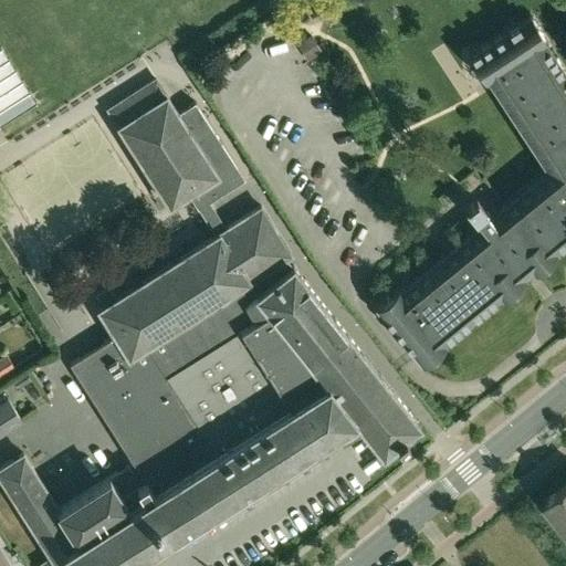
[(420,362),(565,241),(565,70),(530,14),(471,52),(546,167),(489,213),(475,198),(464,206),(479,222),(399,287),(397,285),(374,304),(420,362)]
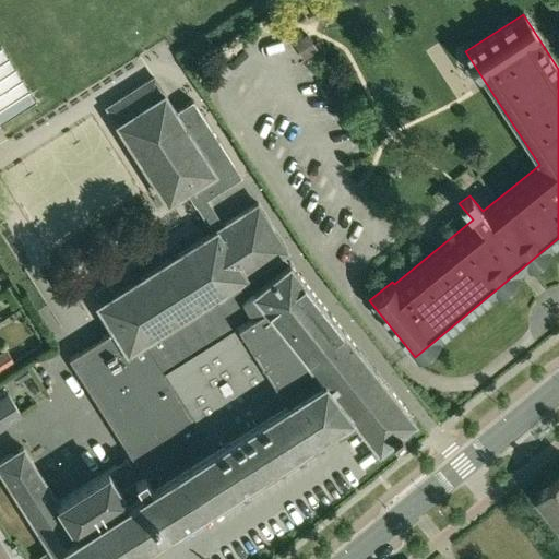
[(37,97),(3,43),(0,44),(0,113),(3,118),(37,97)]
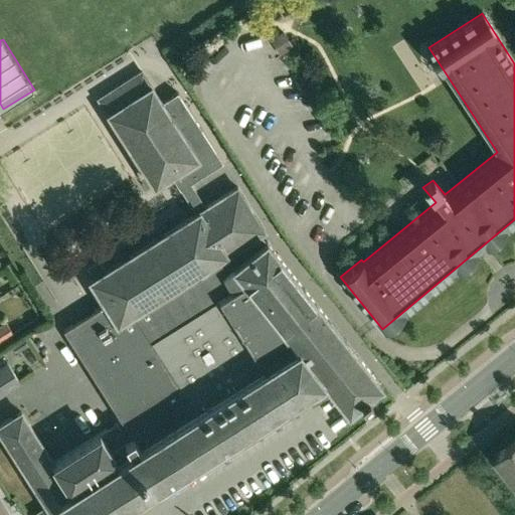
[(21,411),(0,424),(0,433),(47,507),(36,514),(109,514),(140,496),(158,484),(180,470),(322,379),(347,410),(380,384),(266,240),(251,251),(245,242),(265,230),(237,187),(205,207),(190,184),(222,163),(177,92),(161,102),(151,86),(142,72),(142,71),(99,99),(148,178),(154,187),(160,184),(171,177),(195,213),(106,271),(99,260),(87,267),(94,278),(90,281),(104,303),(63,329),(121,419),(114,423),(99,434),(53,463),(32,431),(21,413),(21,411)]
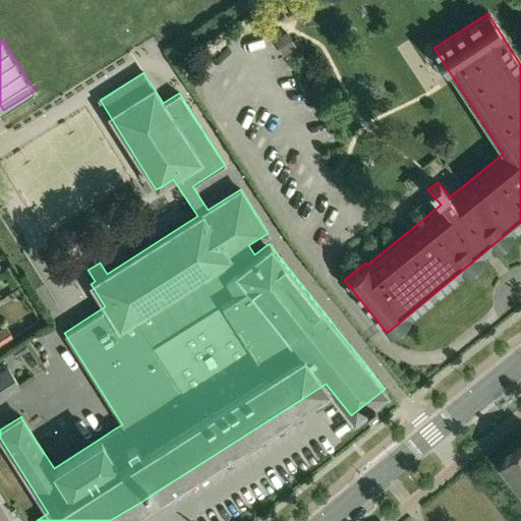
[(5,326),(0,329),(0,347),(13,338),(13,337),(5,326)]
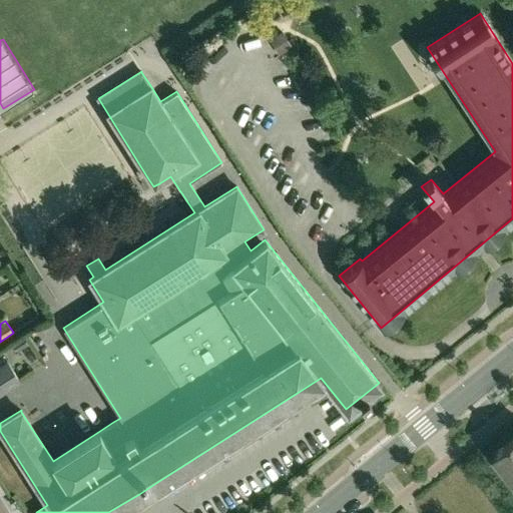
[(23,336),(12,344),(17,352),(28,344),(23,336)]
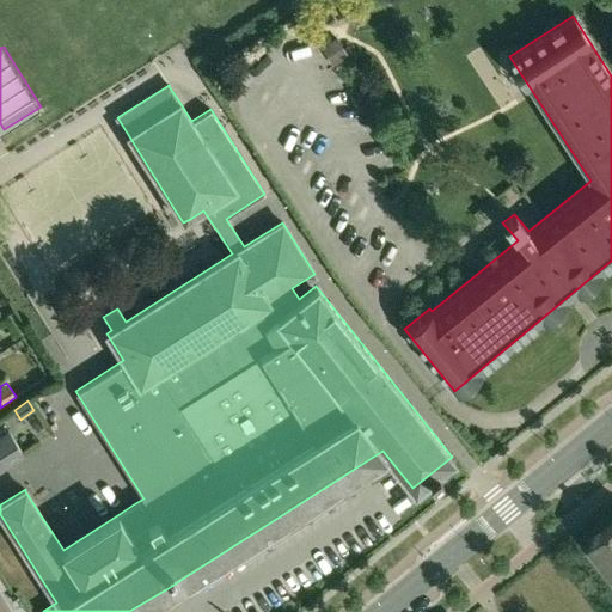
[(7,430),(0,434),(0,465),(22,452),(7,430)]
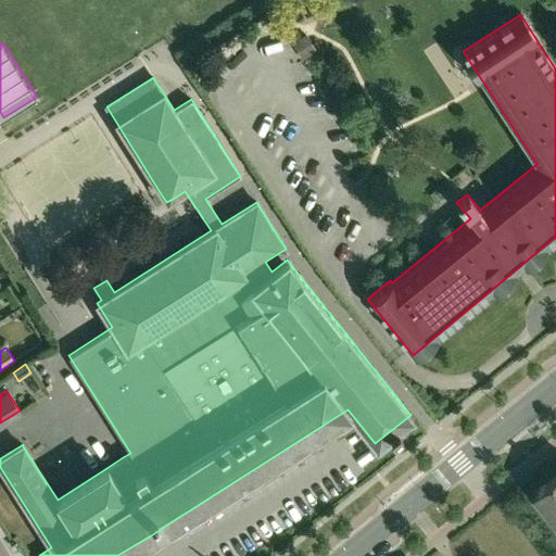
[(555,474),(533,492),(545,506),(546,506),(555,517),(555,474)]
